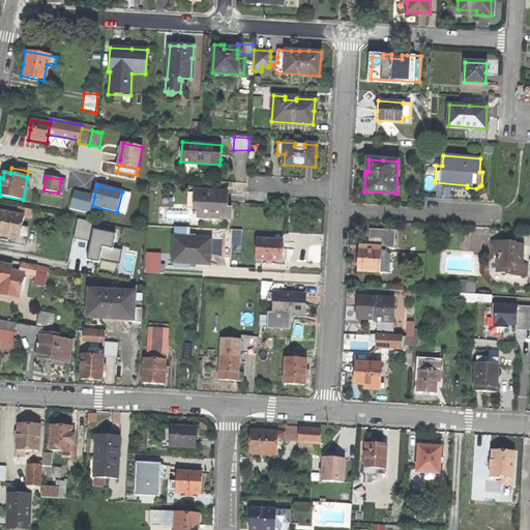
[(230,210),(226,210),(226,199),(227,193),(196,190),(194,209),(198,209),(197,217),(229,219),(230,210)]
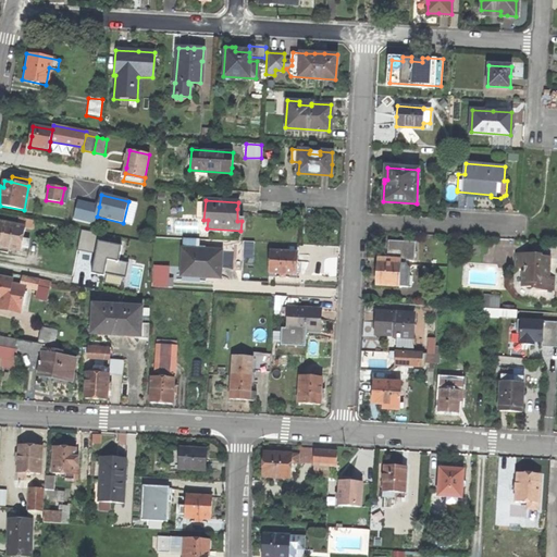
[(99,207),(79,201),(75,220),(95,224),(97,217),(99,207)]
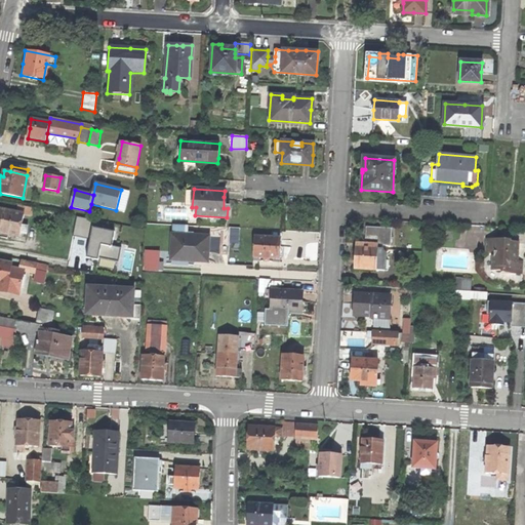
[(22,226),(24,214),(18,213),(0,209),(0,233),(8,235),(19,237),(21,233),(22,226)]
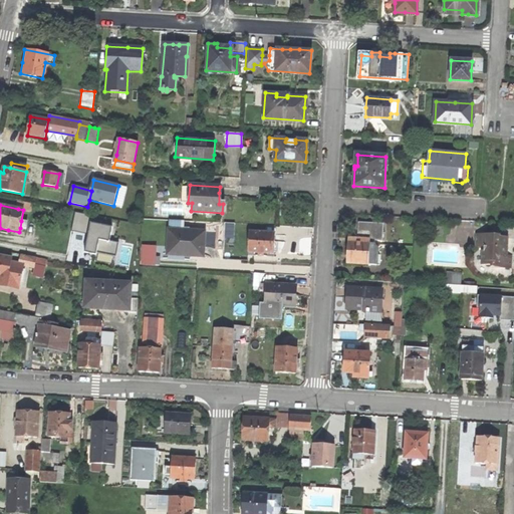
[(72,231),(88,234),(90,224),(92,216),(75,213),(72,231)]
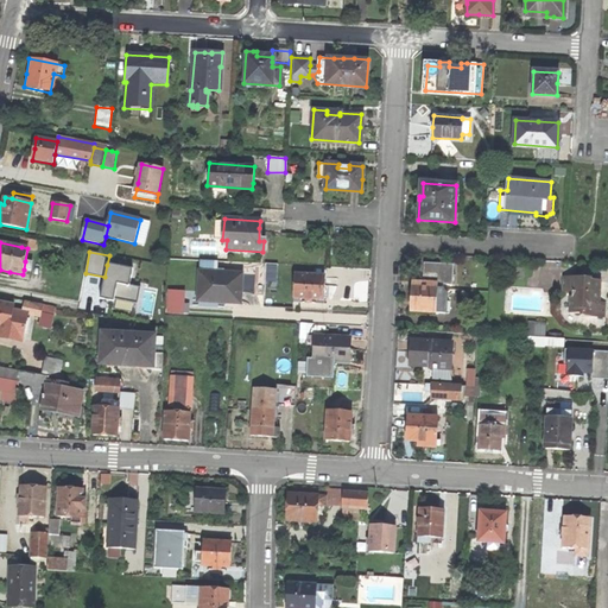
[(200,261),(200,272),(217,272),(219,263),(200,261)]
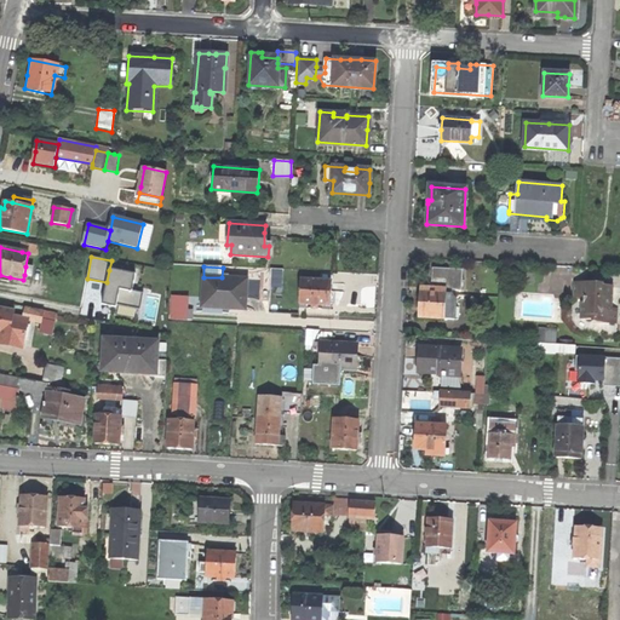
[(432,268),(431,288),(447,290),(453,290),(461,290),(463,270),(432,268)]
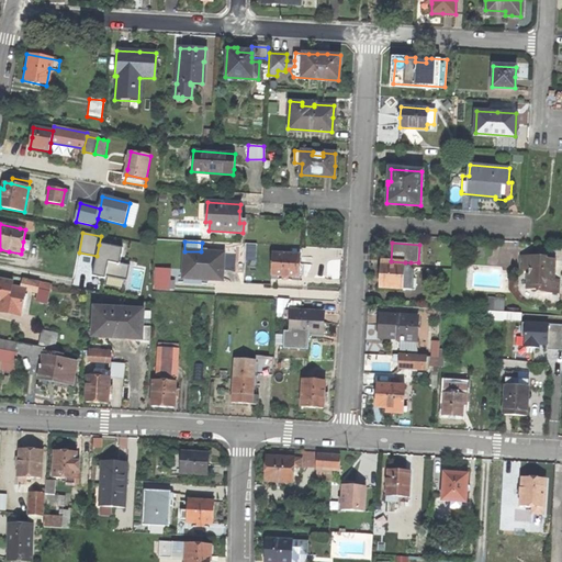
[(245,267),(256,268),(257,245),(246,244),(245,267)]
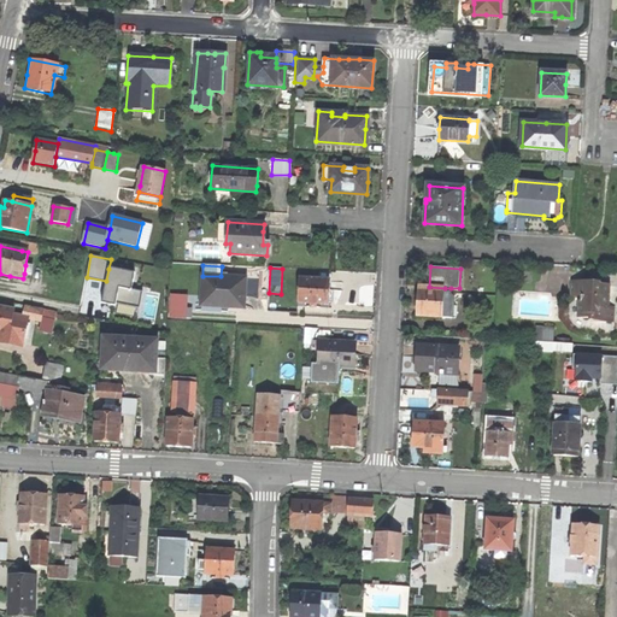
[(116,305),(117,304),(119,288),(130,291),(134,274),(109,269),(106,281),(103,303),(116,305)]
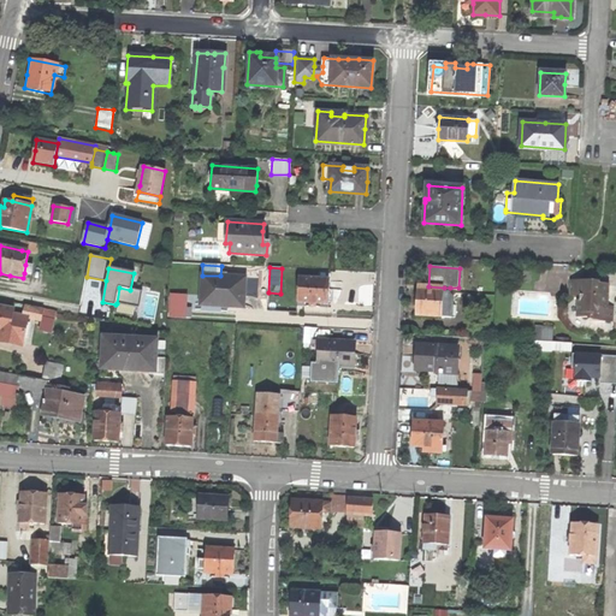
[(243,307),(246,277),(220,276),(202,276),(201,304),(235,307),(243,307)]
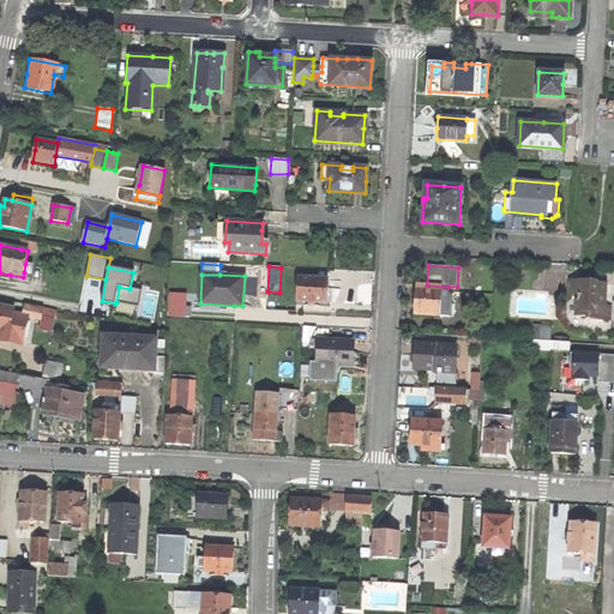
[(296,301),(305,301),(319,302),(327,302),(327,290),(329,278),(299,277),(296,301)]
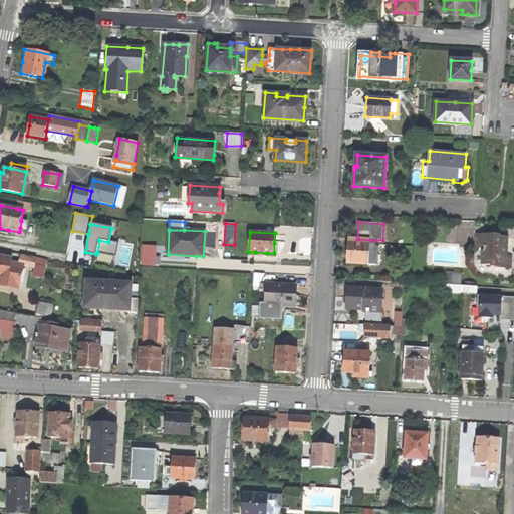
[(483,251),(482,265),(494,265),(494,267),(511,268),(511,257),(507,256),(508,238),(496,238),(490,238),(490,237),(477,236),(476,246),(485,247),(485,250),(485,251),(483,251)]
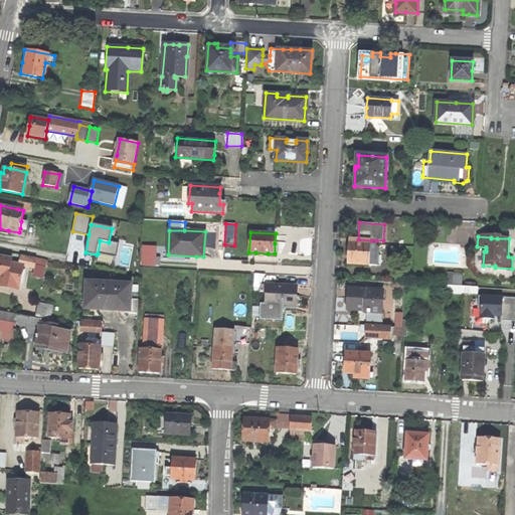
[(369,266),(371,240),(358,239),(358,241),(358,243),(349,242),(348,264),(369,266)]
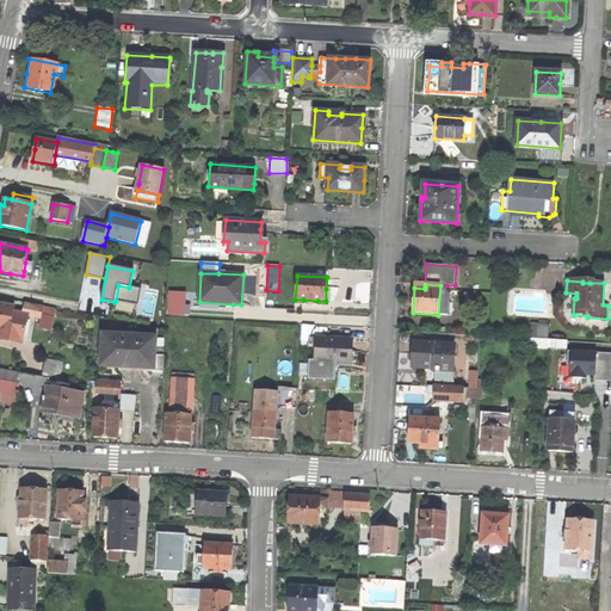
[(116,301),(137,304),(140,289),(129,288),(118,285),(116,301)]
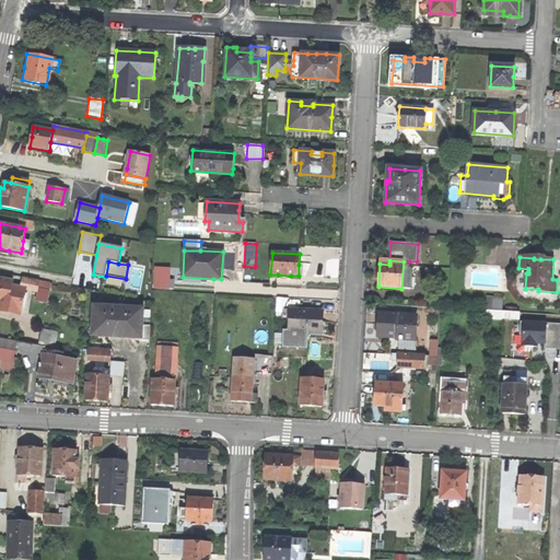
[(409,261),(404,261),(401,289),(410,289),(412,270),(409,266),(409,261)]
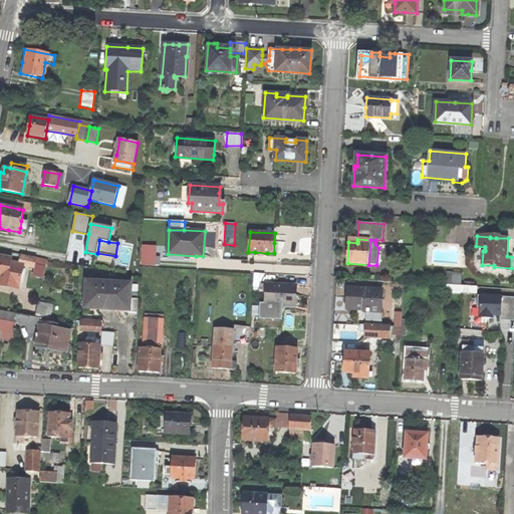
[(144,245),(144,256),(155,257),(155,246),(144,245)]
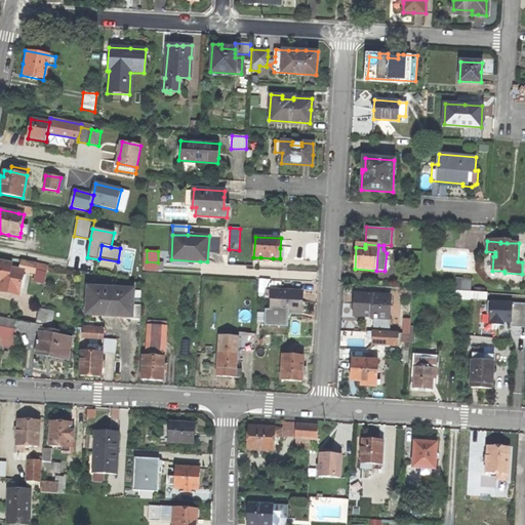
[(16,269),(33,272),(32,275),(42,277),(44,267),(35,265),(35,264),(18,260),(16,269)]
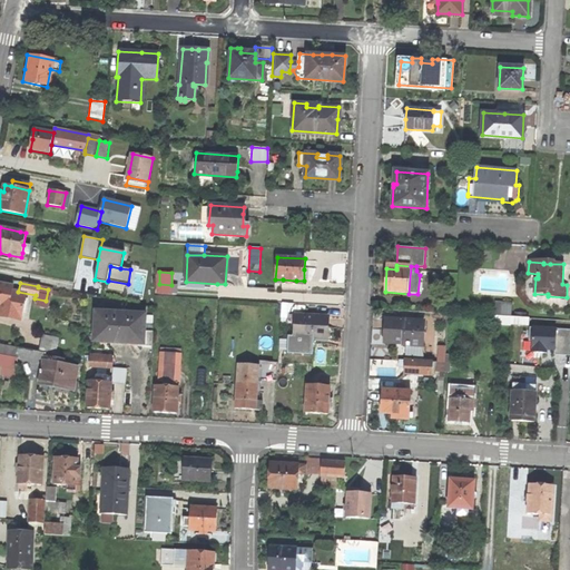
[(5,316),(19,320),(23,298),(9,295),(10,287),(0,285),(0,307),(6,310),(5,316)]
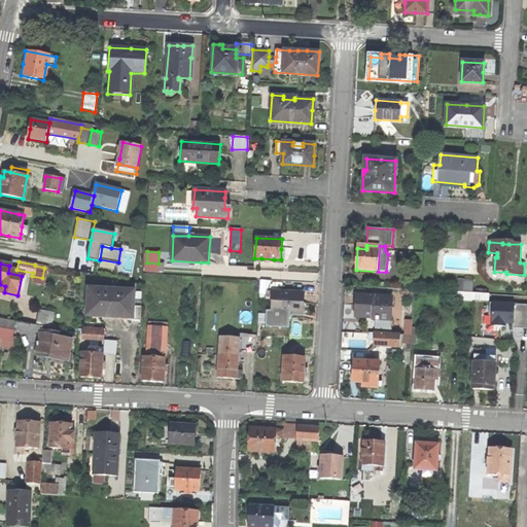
[(472,280),(457,279),(457,291),(471,291),(472,280)]
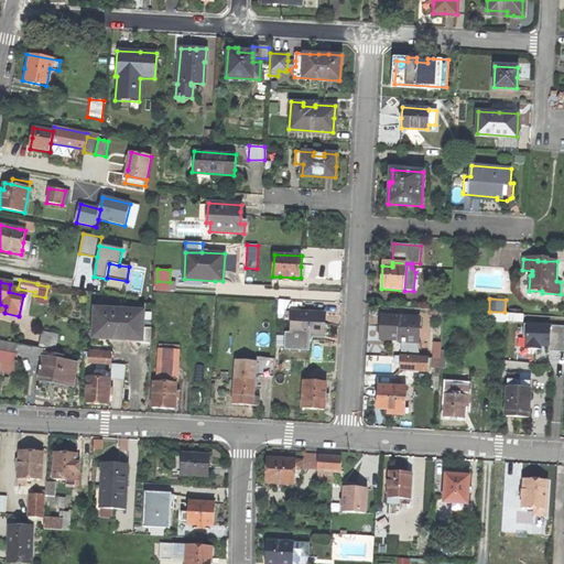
[(125,339),(141,339),(142,328),(143,313),(96,311),(95,337),(125,339)]
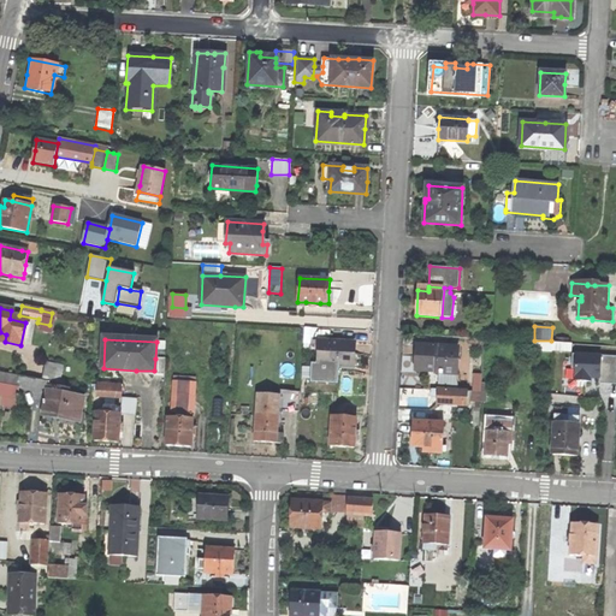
[(339,366),(350,367),(351,356),(351,343),(319,341),(318,349),(317,365),(339,366)]
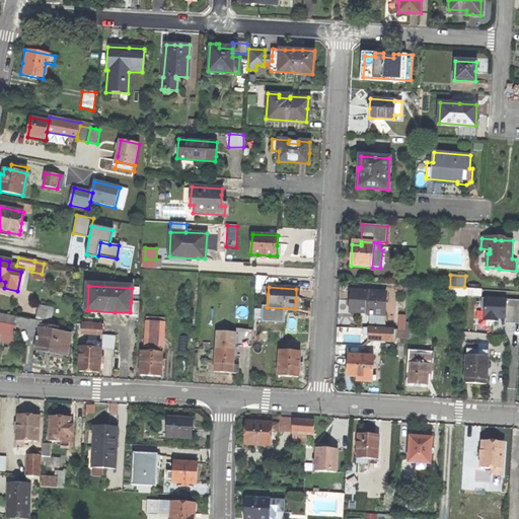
[(469,288),(464,287),(450,287),(449,293),(479,295),(480,288),(479,288),(469,288)]
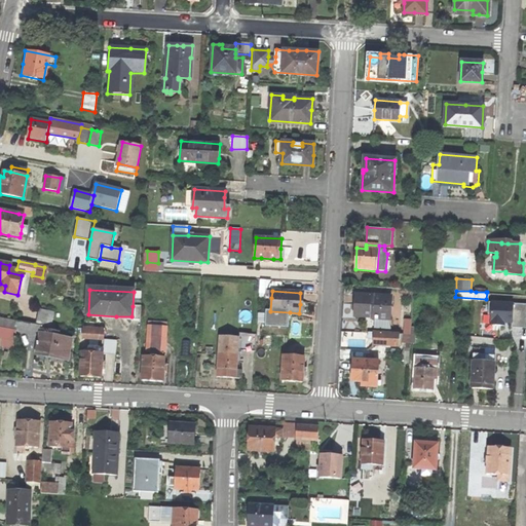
[(354,316),(371,317),(371,320),(373,320),(375,320),(375,318),(389,320),(390,296),(357,294),(354,316)]
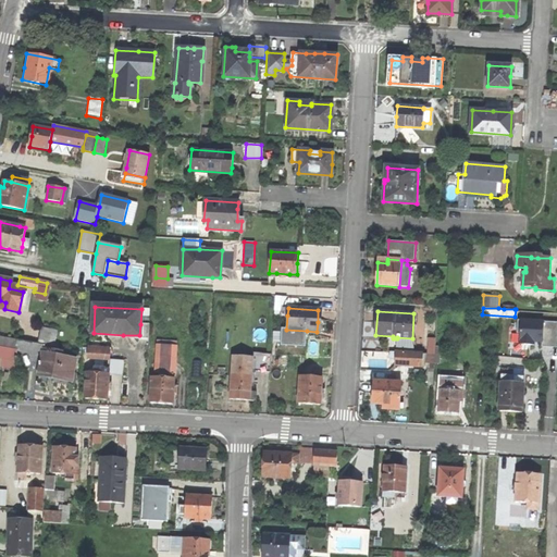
[(540,322),(517,320),(516,337),(540,338),(540,322)]
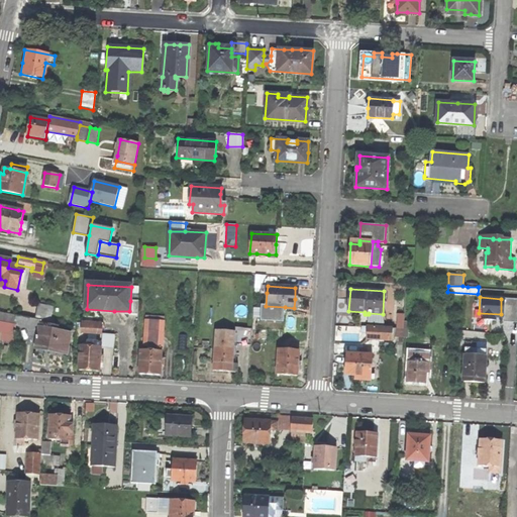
[(130,301),(129,311),(129,315),(138,315),(139,301),(130,301)]
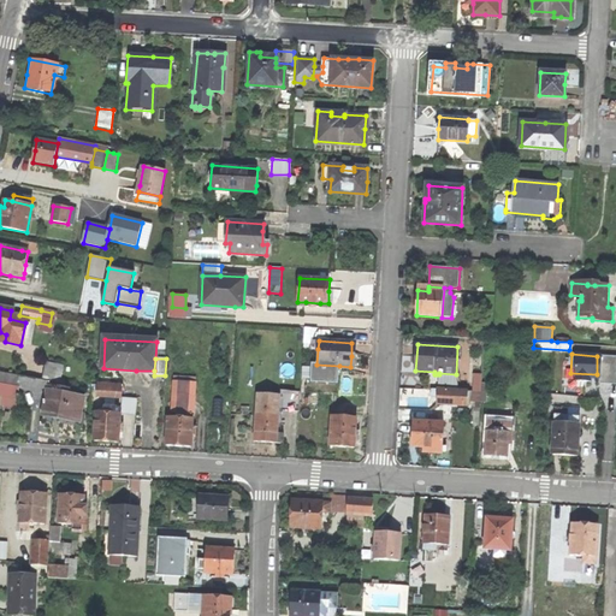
[(43,362),(40,380),(45,381),(57,384),(60,366),(43,362)]
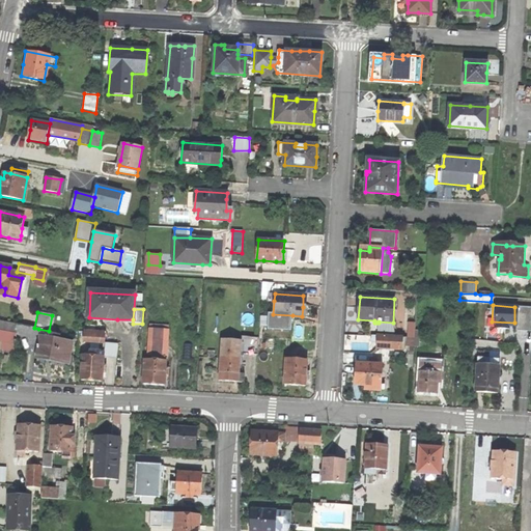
[(268,330),(291,331),(292,315),(273,314),(269,314),(268,330)]
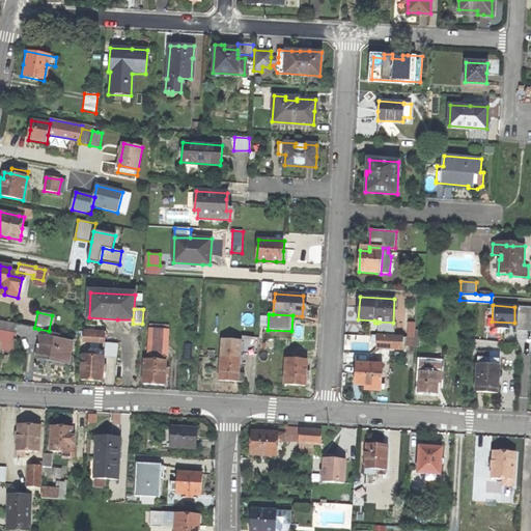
[(12,333),(32,337),(34,328),(0,320),(0,339),(1,339),(0,342),(0,347),(10,350),(12,340),(10,340),(12,333)]
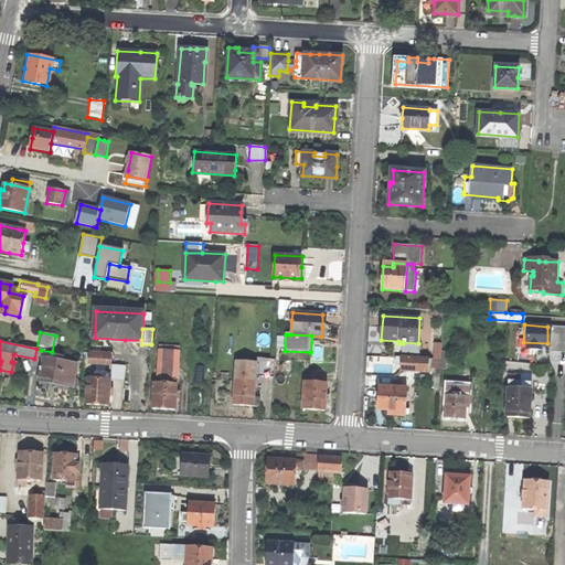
[(420,343),(418,343),(403,342),(403,343),(402,352),(419,353),(420,343)]
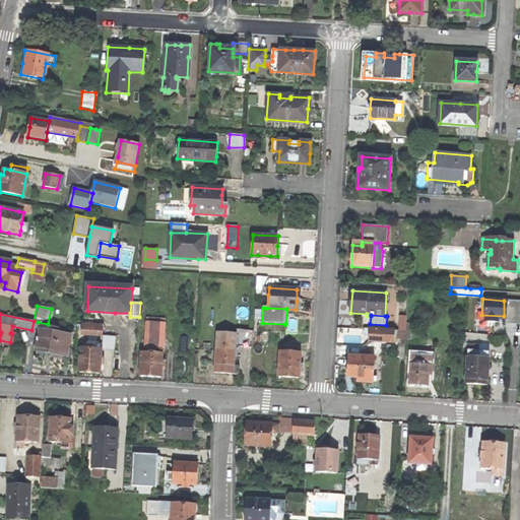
[(153,377),(159,377),(161,352),(159,352),(159,348),(161,348),(164,323),(144,321),(143,347),(148,347),(148,351),(140,351),(138,376),(153,377)]
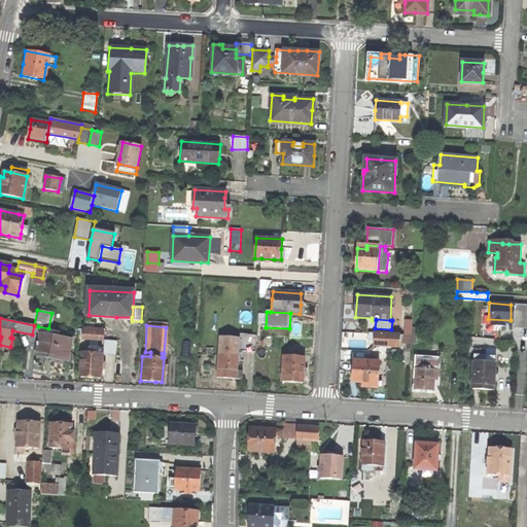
[(103,329),(81,327),(80,338),(102,340),(103,329)]
